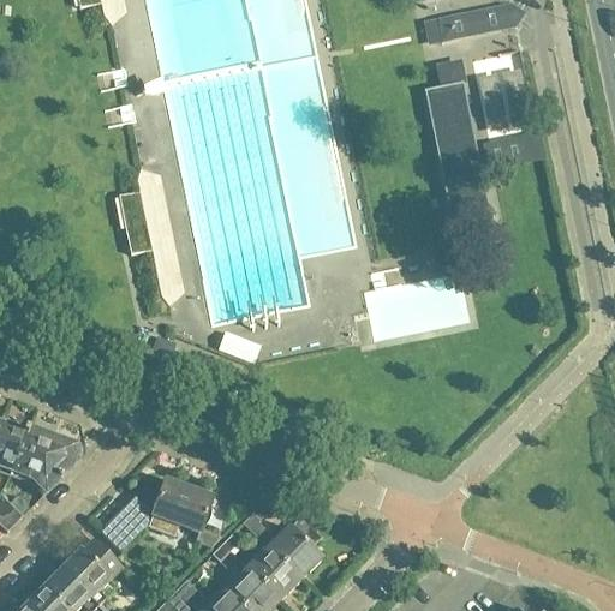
[(429,45),(517,27),(526,12),(513,1),(424,19),(429,45)]
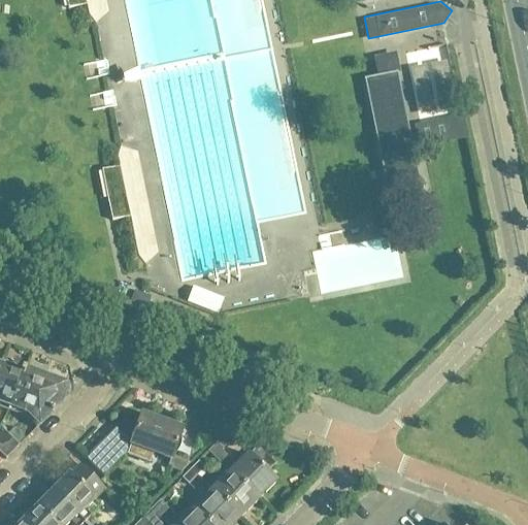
[(398,70),(395,54),(377,58),(382,74),(365,77),(365,78),(367,78),(399,71),(399,70),(398,70)]
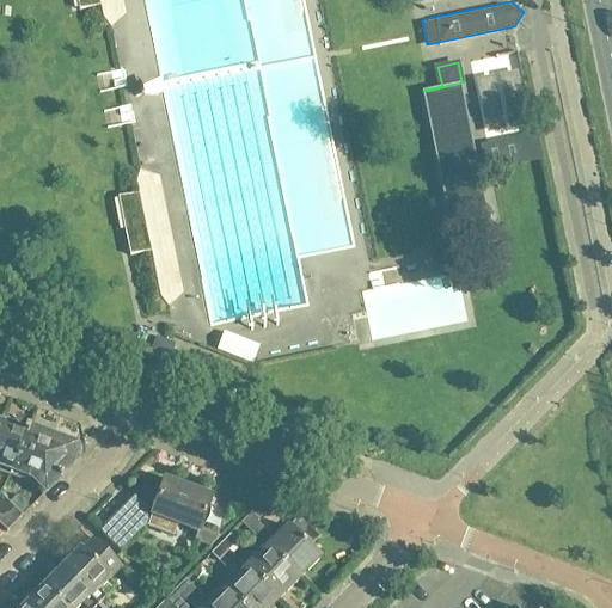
[(514,120),(524,117),(515,75),(505,78),(514,120)]
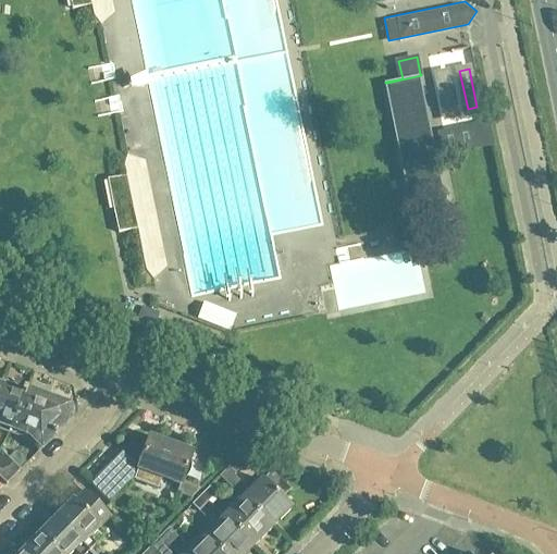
[(438,75),(446,113),(456,111),(448,73),(438,75)]
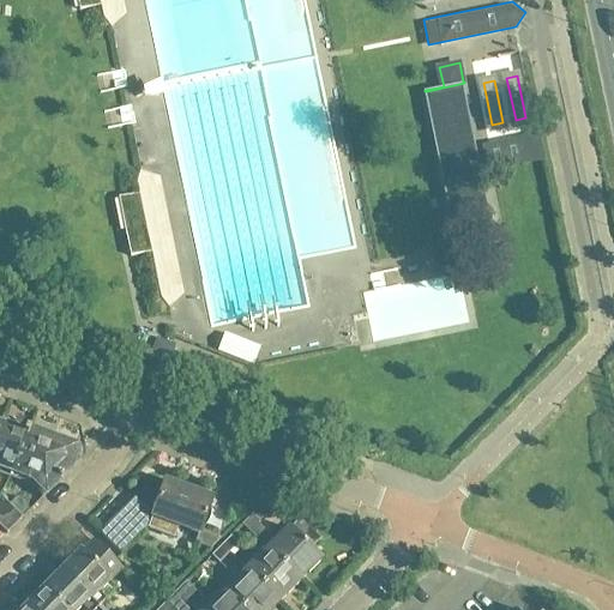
[(491,210),(464,83),(427,91),(455,217),(491,210)]
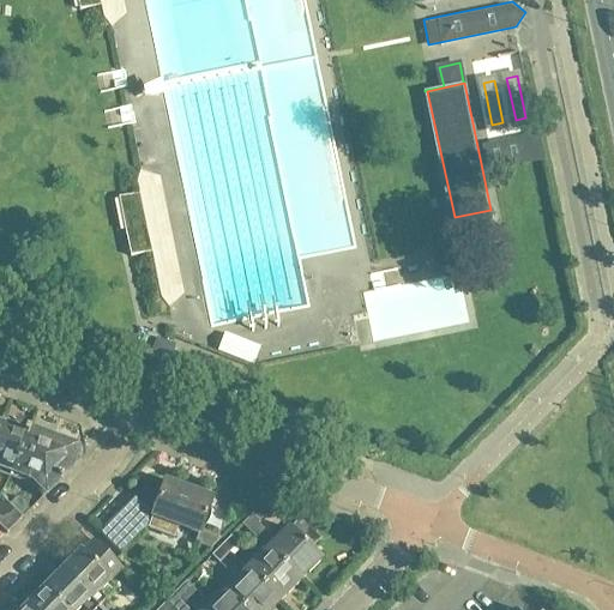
[(537,136),(487,146),(491,165),(542,156),(537,136)]
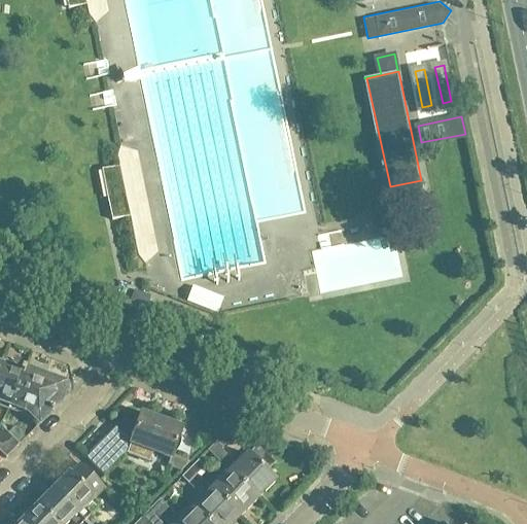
[(112,218),(131,214),(120,164),(102,168),(112,218)]
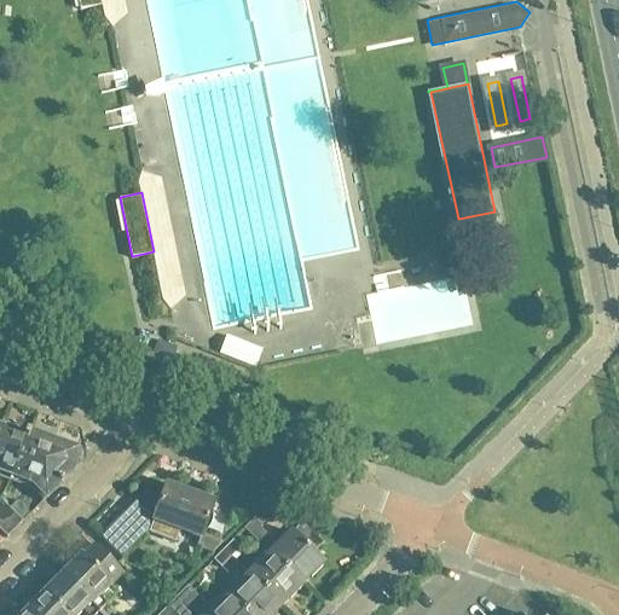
[(495,236),(490,214),(495,213),(495,212),(458,219),(455,220),(455,221),(466,219),(470,241),(495,236)]
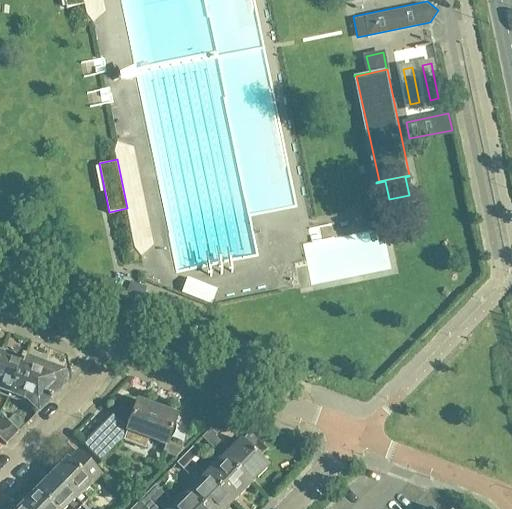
[(0,389),(9,393),(23,357),(23,356),(20,355),(20,356),(9,352),(5,355),(0,353),(0,389)]
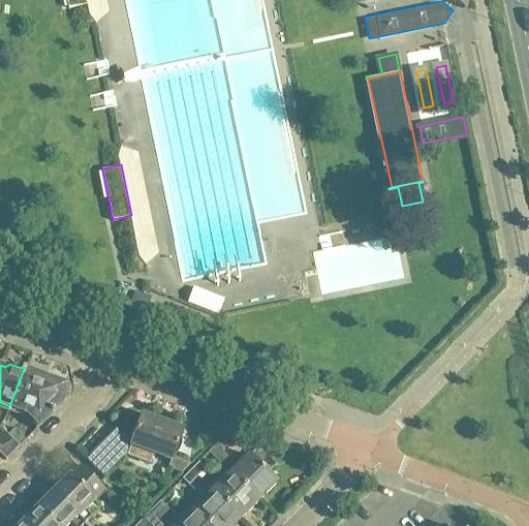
[(53,409),(67,395),(64,384),(24,369),(9,406),(28,412),(28,413),(38,424),(50,412),(51,412),(54,409),(53,409)]
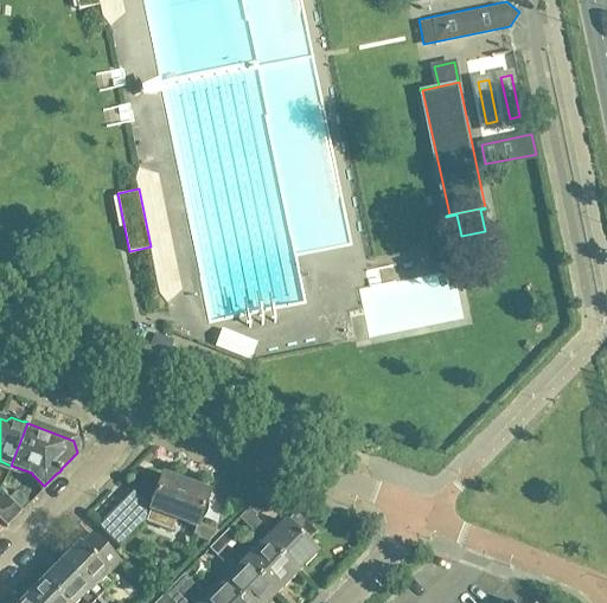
[(197,520),(209,491),(163,473),(157,486),(149,508),(196,526),(197,520)]
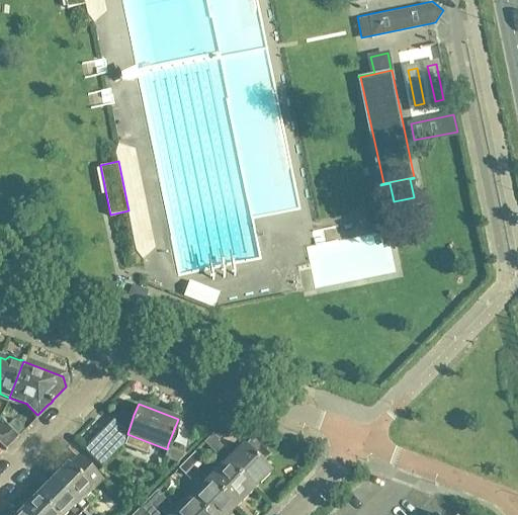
[(124,441),(127,434),(134,415),(120,410),(83,447),(102,465),(112,455),(124,441)]
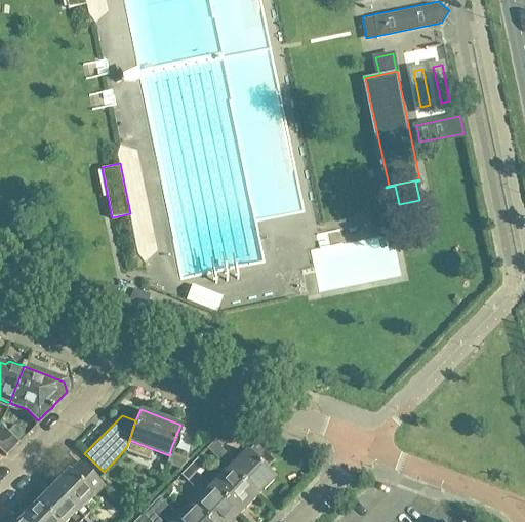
[(26,434),(14,422),(7,430),(0,423),(0,449),(5,454),(26,434)]
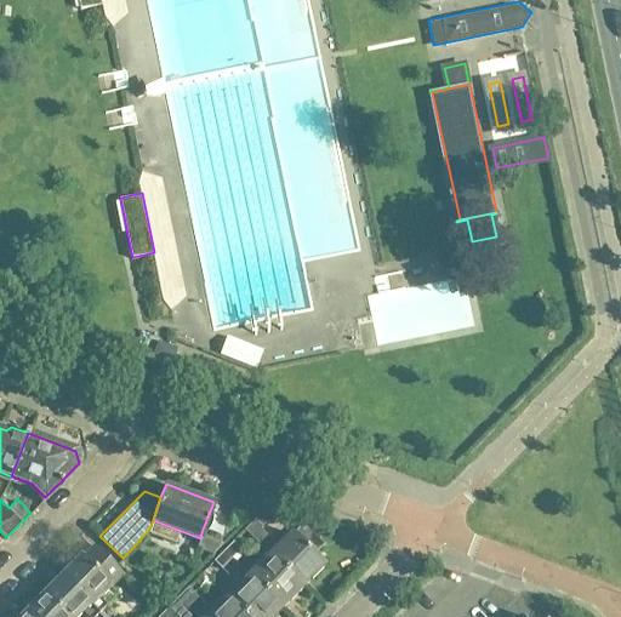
[(292,532),(291,531),(278,544),(261,527),(263,525),(255,518),(244,529),(271,554),(303,586),(305,584),(302,582),(311,575),(312,577),(325,564),(313,553),(292,532)]
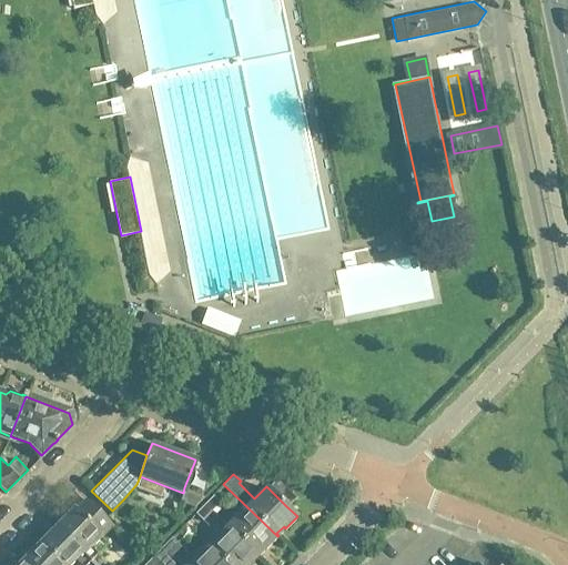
[(277,477),(267,487),(286,506),(295,496),(277,477)]
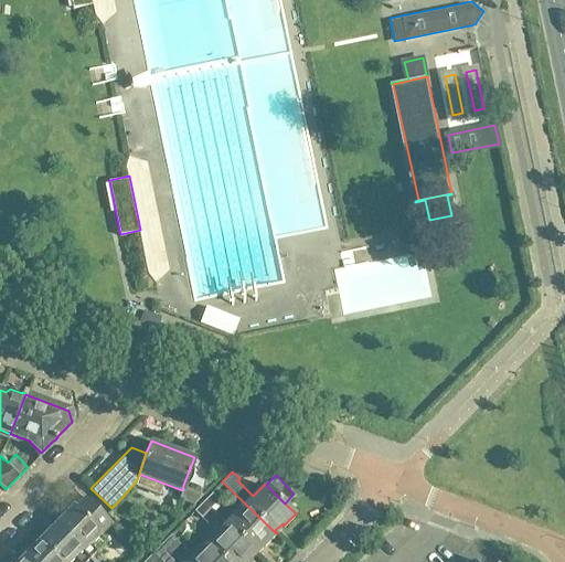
[(182,490),(179,498),(192,504),(201,495),(202,492),(183,485),(182,490)]
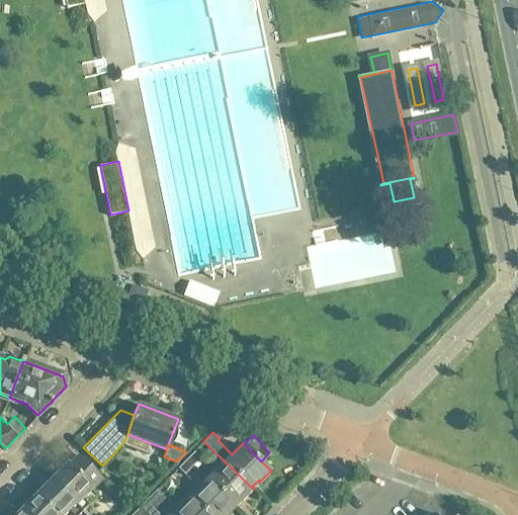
[(193,465),(201,456),(194,450),(186,458),(193,465)]
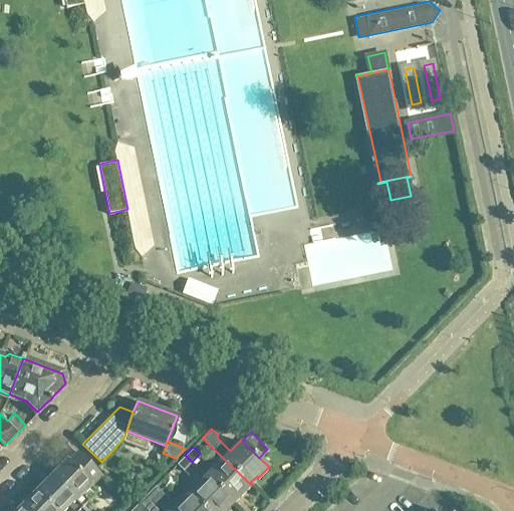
[(82,494),(101,475),(80,453),(70,463),(67,460),(66,462),(62,462),(56,467),(56,471),(51,476),(82,506),(88,500),(82,494)]
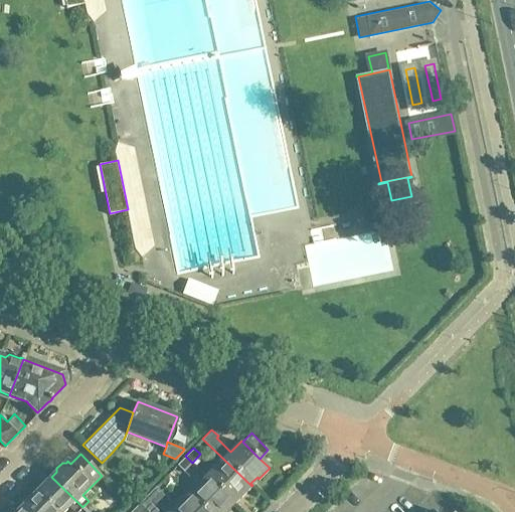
[(192,463),(185,456),(177,464),(184,471),(192,463)]
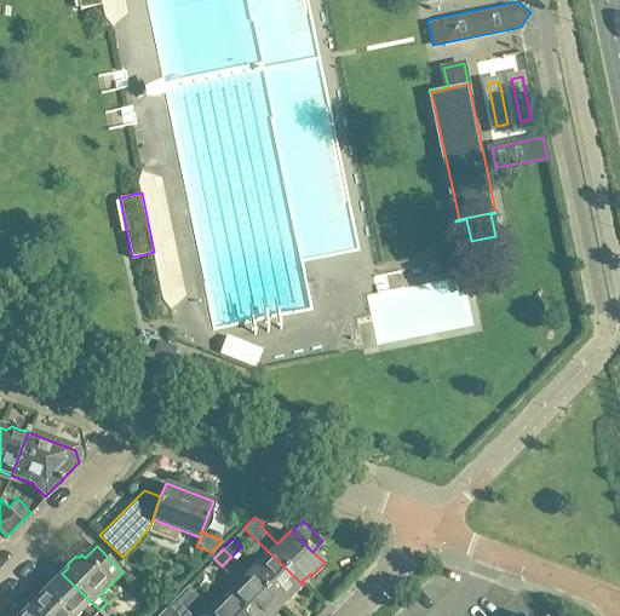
[(270,553),(250,574),(282,606),(282,605),(280,603),(288,594),(291,597),(303,585),(270,553)]
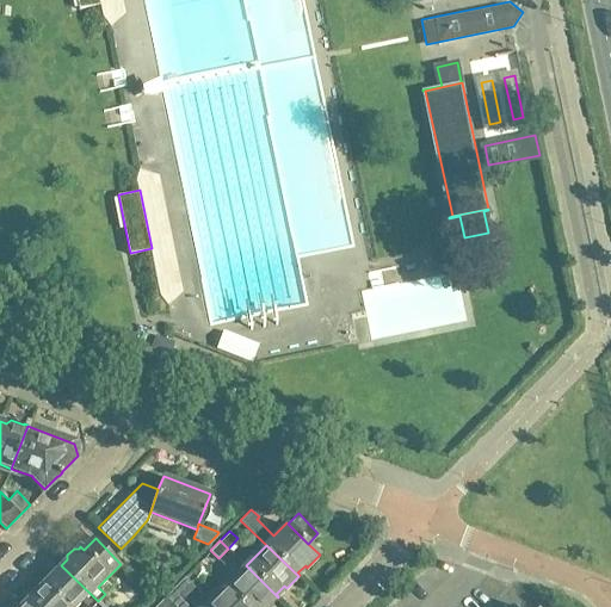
[(92,606),(98,601),(61,565),(56,571),(51,571),(41,582),(66,606),(75,606),(81,601),(86,606),(92,606)]
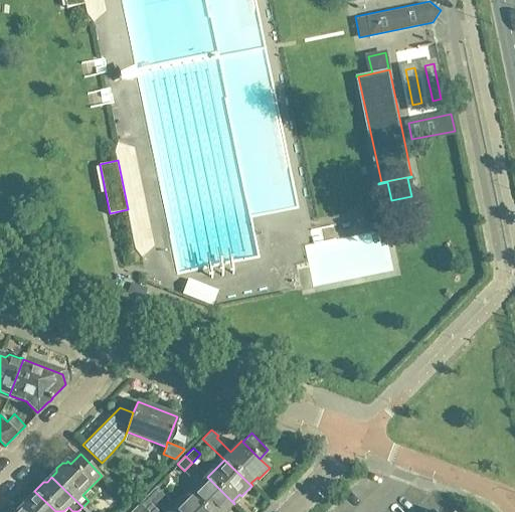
[(225,511),(234,504),(207,477),(190,495),(206,511),(221,511),(222,511),(225,511)]
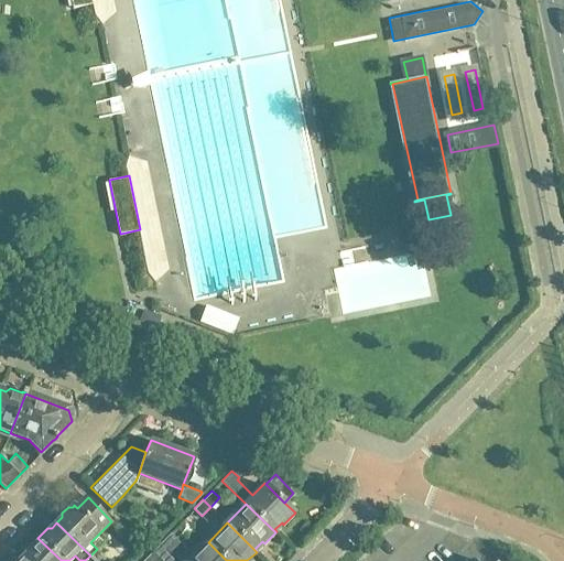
[(181,560),(169,549),(177,540),(171,532),(153,551),(162,560),(181,560)]
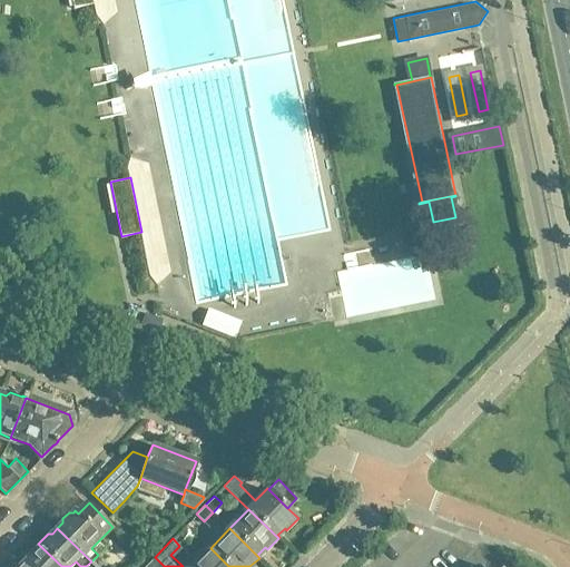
[(61,566),(38,544),(29,553),(29,557),(25,563),(29,566),(61,566)]
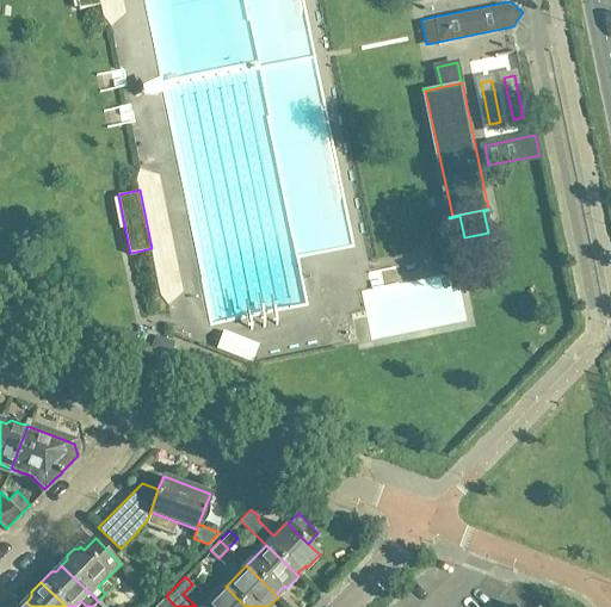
[(245,606),(226,587),(205,606),(204,606),(203,606),(202,606),(245,606)]
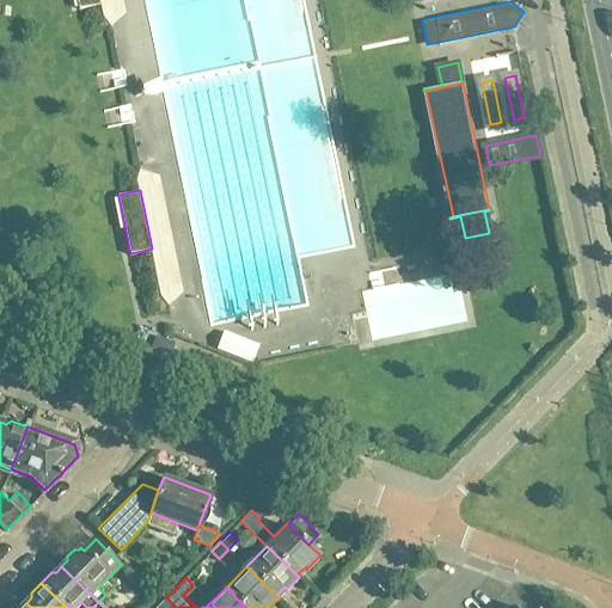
[(176,607),(166,597),(154,607),(176,607)]
